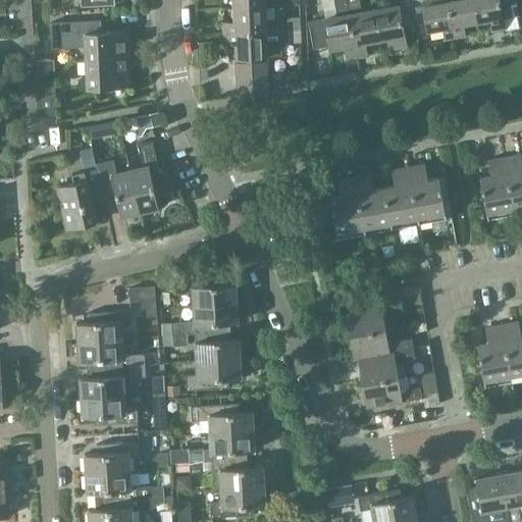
[(356,55),(348,13),(345,0),(333,0),(336,15),(323,17),(329,50),(345,48),(346,57),(356,55)]
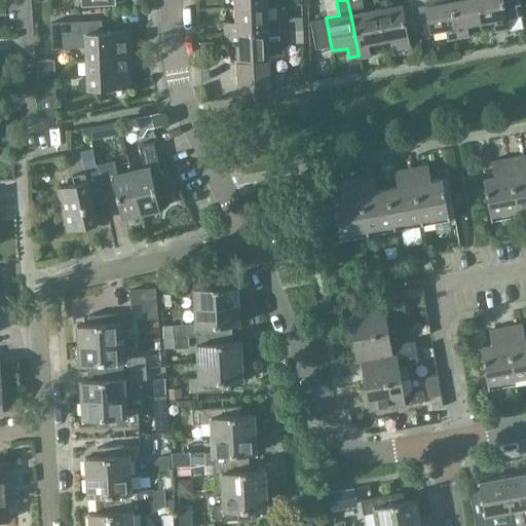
[(381,41),(375,8),(364,10),(361,0),(347,0),(350,13),(359,55),(369,54),(367,44),(381,41)]
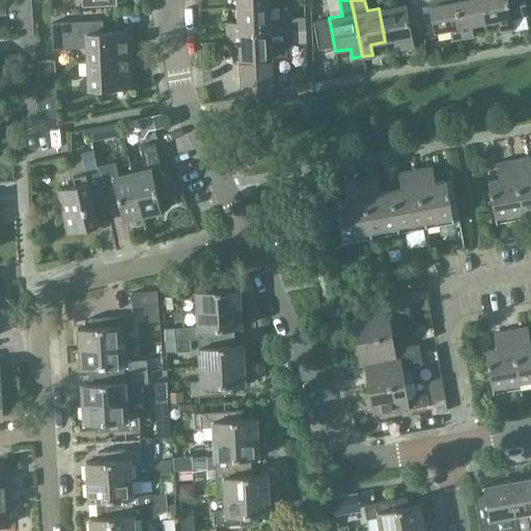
[(463,38),(454,0),(416,0),(420,24),(432,22),(435,33),(449,30),(451,40),(463,38)]
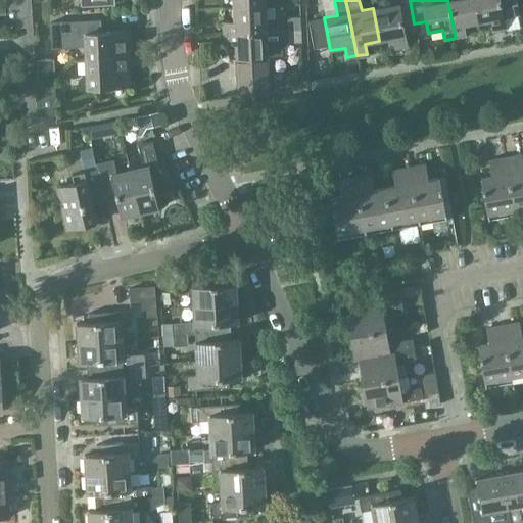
[(477,24),(473,0),(447,0),(456,38),(465,36),(463,26),(477,24)]
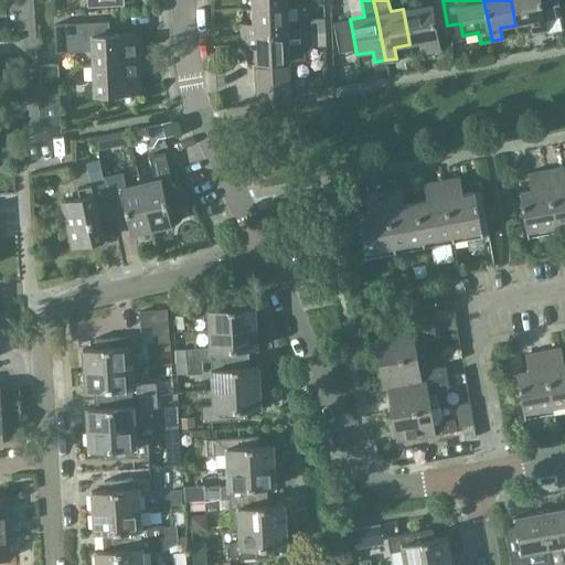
[(511,0),(515,25),(531,22),(533,33),(544,31),(542,20),(562,17),(557,0),(511,0)]
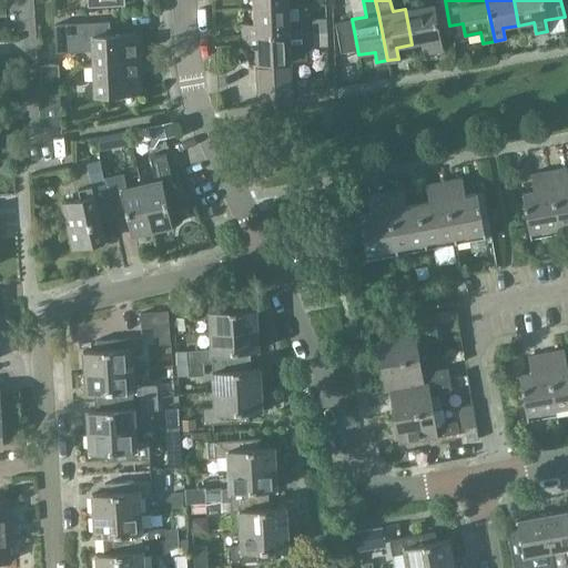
[(405,9),(412,44),(427,42),(429,52),(440,51),(438,40),(439,40),(433,4),(405,9)]
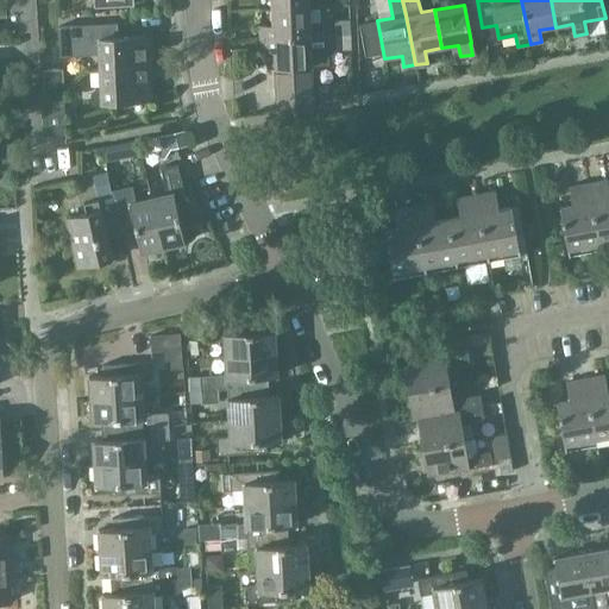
[(259,39),(311,37),(308,6),(270,8),(271,26),(259,26),(259,39)]
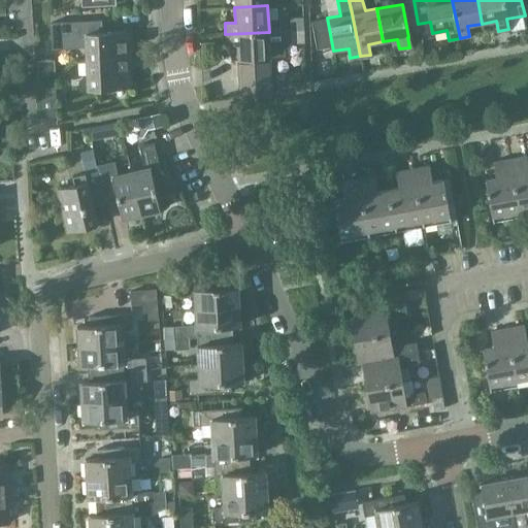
[(290,30),(304,29),(303,17),(290,18),(290,30)]
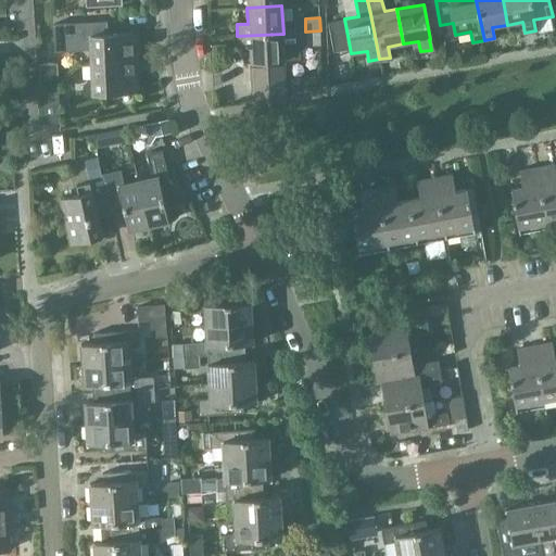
[(90,63),(137,61),(136,33),(108,34),(106,21),(53,23),(54,50),(90,49),(90,63)]
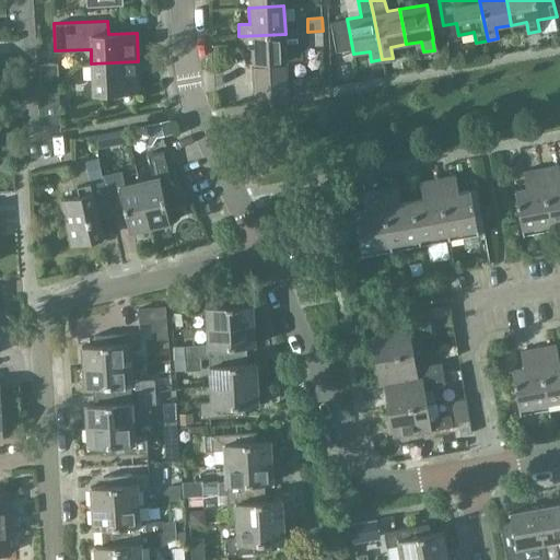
[(323,31),(307,32),(308,46),(323,45),(323,31)]
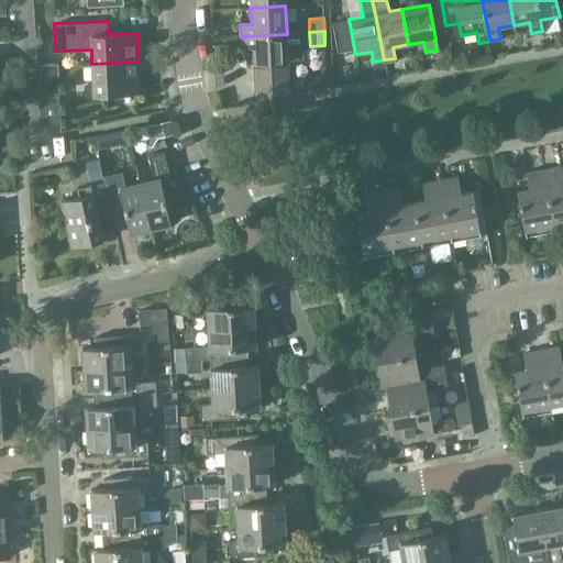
[(287,34),(240,36),(241,45),(252,45),(253,62),(288,59),(287,34)]
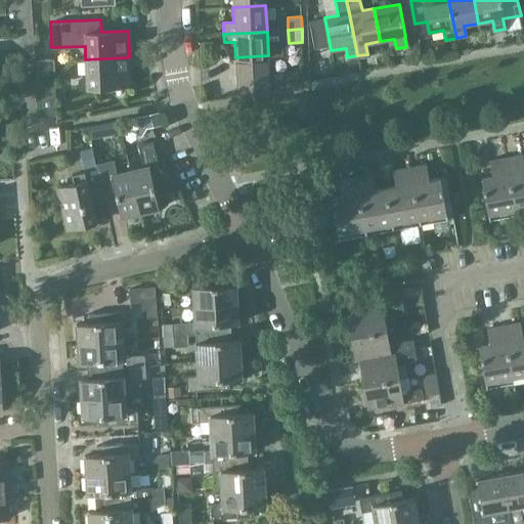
[(129,57),(85,59),(86,77),(81,77),(78,79),(78,91),(87,91),(87,87),(130,85),(129,57)]
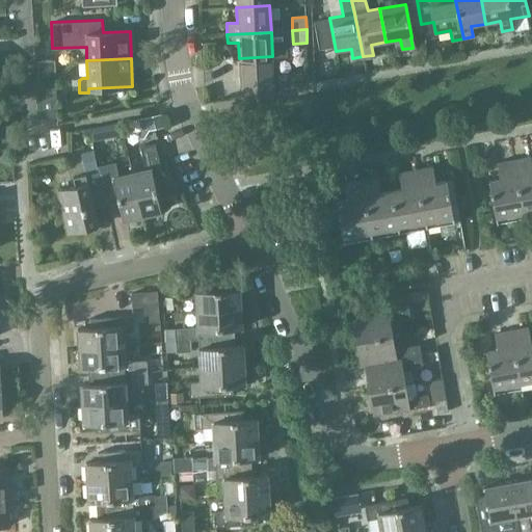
[(37,60),(40,102),(41,118),(57,117),(54,59),(37,60)]
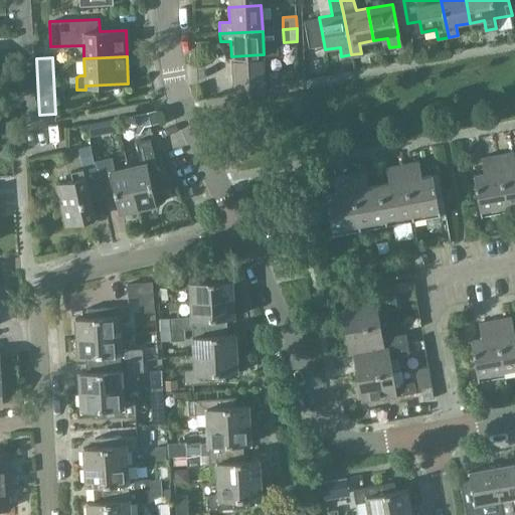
[(263,60),(231,61),(232,88),(264,87),(263,60)]
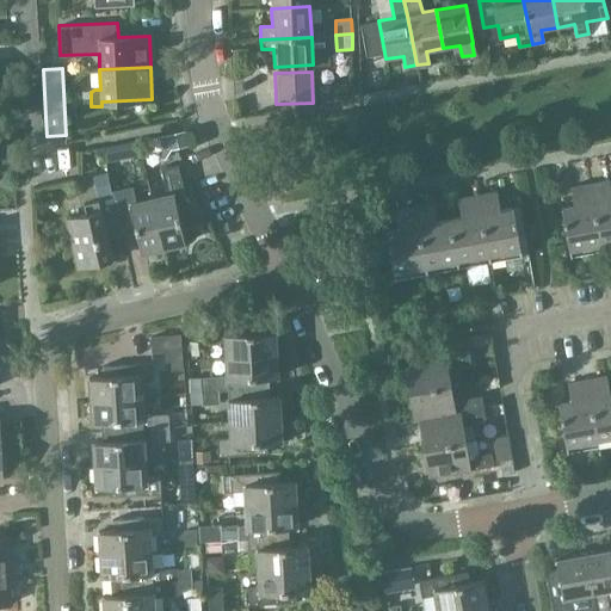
[(154,134),(158,152),(185,146),(183,128),(154,134)]
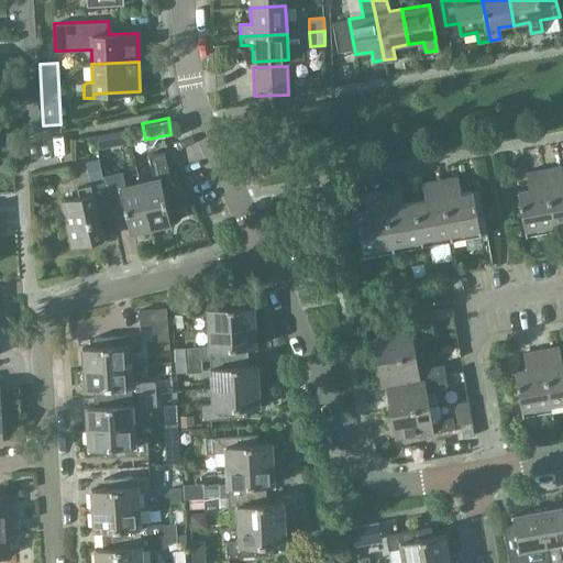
[(139,183),(150,229),(170,224),(167,210),(177,208),(164,152),(148,155),(154,179),(139,183)]
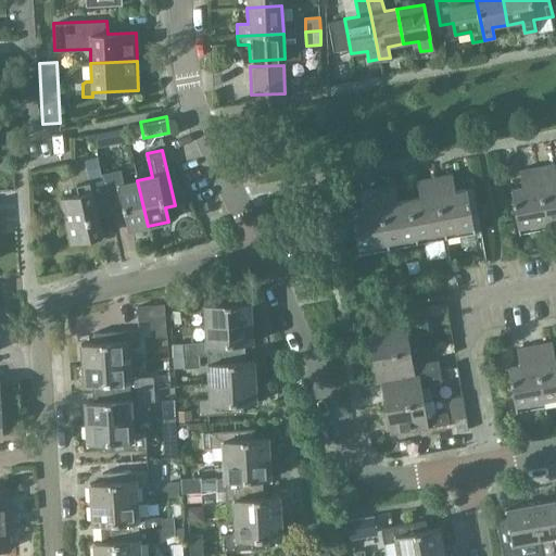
[(86,174),(99,173),(98,156),(85,158),(86,174)]
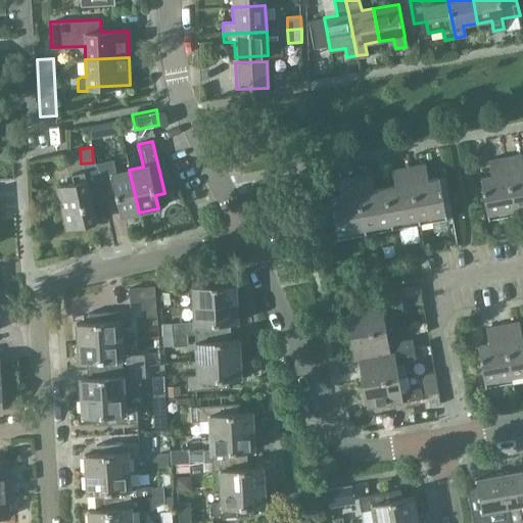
[(522,212),(522,163),(521,153),(505,156),(516,215),(522,212)]
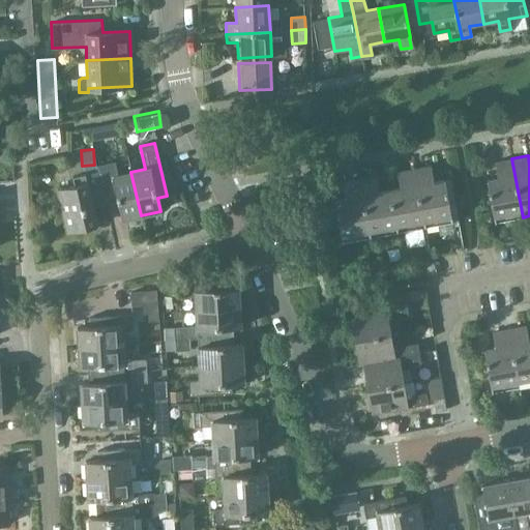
[(495,223),(523,217),(511,158),(495,162),(498,178),(487,180),(495,223)]
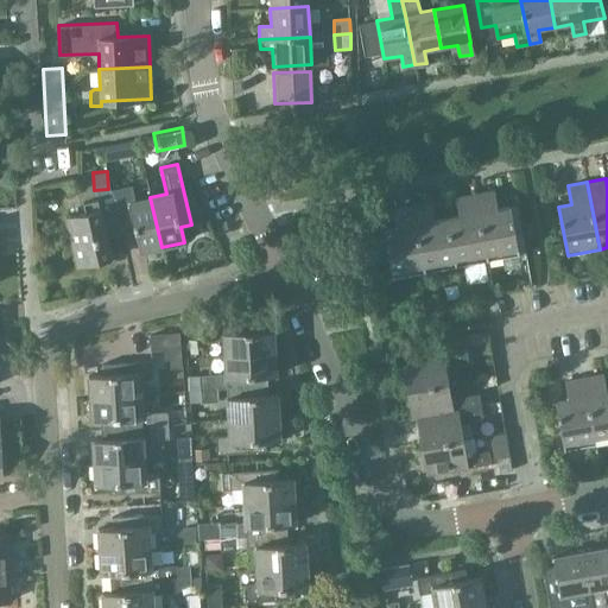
[(140,252),(162,247),(150,197),(134,201),(131,185),(111,190),(112,196),(119,227),(120,234),(135,230),(140,252)]
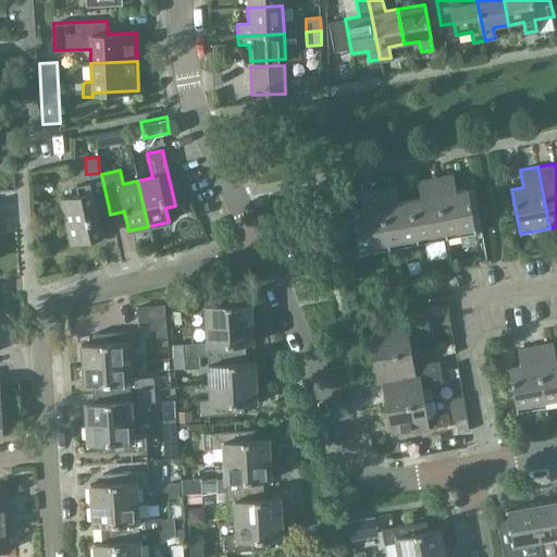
[(434,178),(442,218),(446,239),(474,234),(471,214),(477,213),(471,189),(456,193),(453,174),(434,178)]
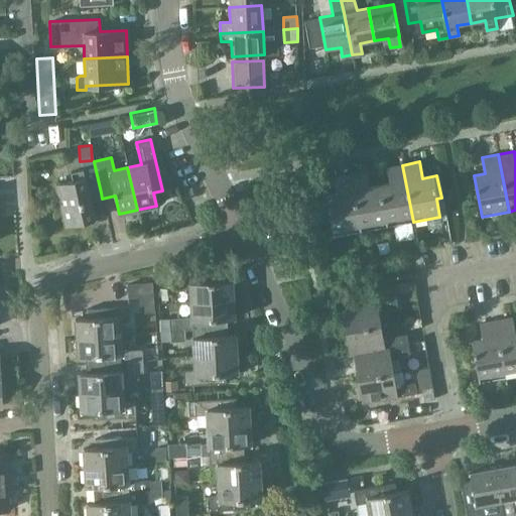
[(413,222),(409,202),(402,165),(386,168),(389,184),(379,186),(387,227),(413,222)]
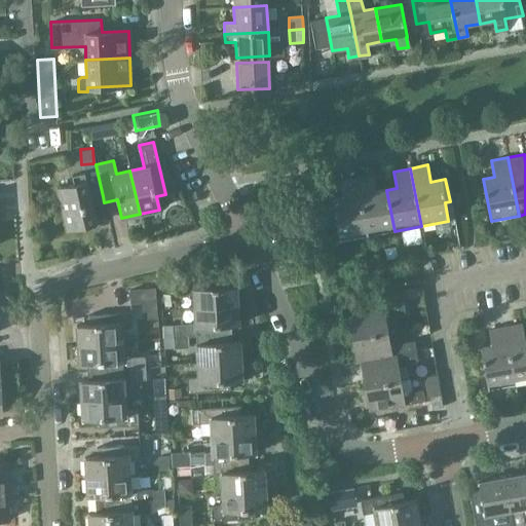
[(97,224),(92,205),(90,199),(103,196),(97,170),(72,175),(73,184),(57,187),(67,230),(97,224)]
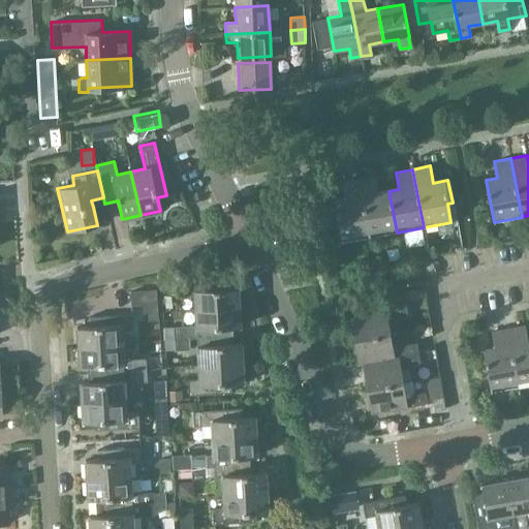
[(397,232),(389,191),(377,193),(374,177),(359,179),(370,238),(397,232)]
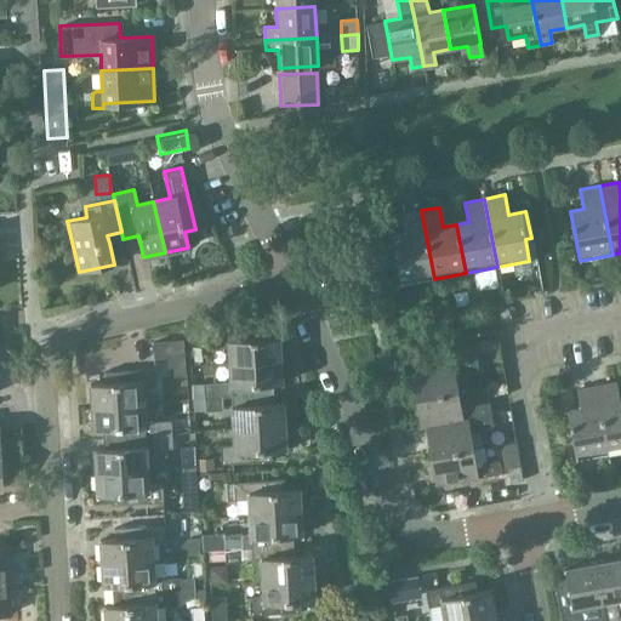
[(402,285),(434,279),(421,210),(400,215),(404,234),(392,235),(402,285)]
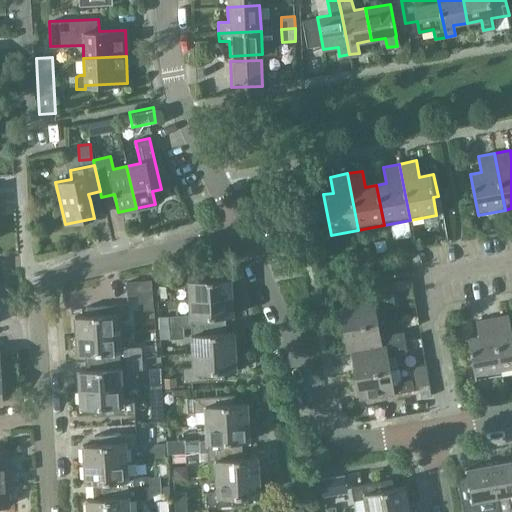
[(190,301),(232,298),(231,278),(218,279),(218,270),(176,273),(177,287),(189,286),(190,301)]
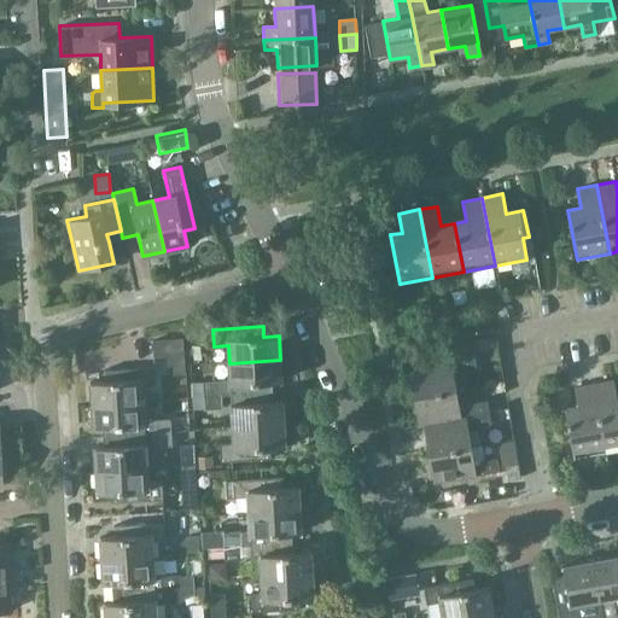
[(182,338),(152,340),(153,356),(168,355),(169,375),(185,374),(184,354),(184,344),(182,338)]
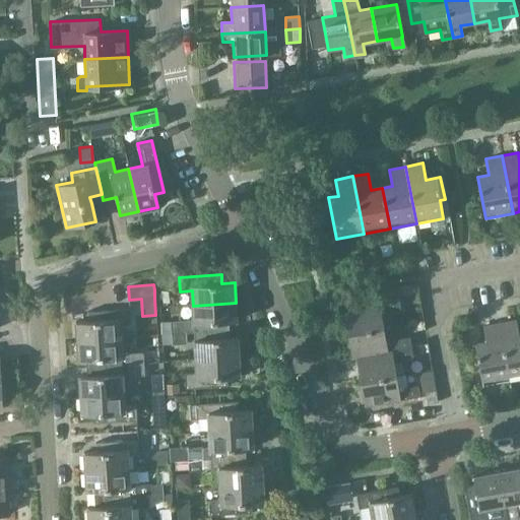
[(347,333),(382,327),(380,313),(400,309),(398,299),(379,302),(343,308),(347,333)]
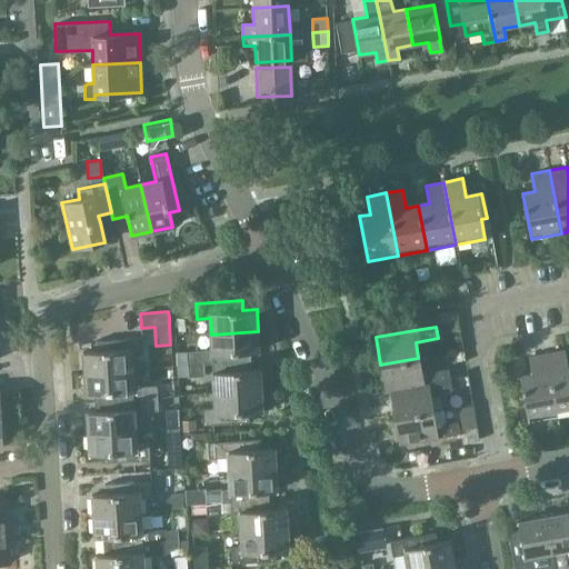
[(212,365),(251,362),(250,352),(259,351),(258,331),(211,335),(211,350),(176,352),(177,377),(189,377),(205,376),(203,363),(212,362),(212,365)]
